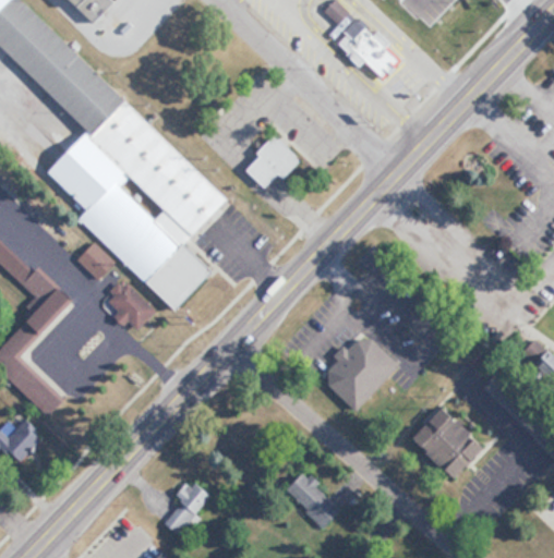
[(47,173),(85,210),(76,218),(175,312),(212,273),(183,245),(229,197),(20,0),(0,0),(0,48),(87,131),(47,173)]
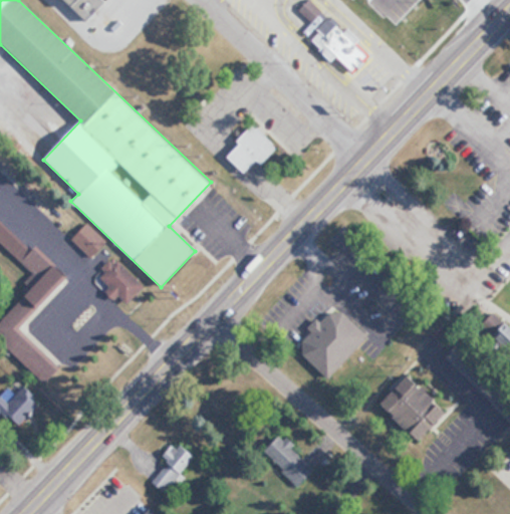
[(348,75),(367,55),(355,44),(356,43),(311,0),(304,0),(296,9),(310,23),(302,31),(348,75)]
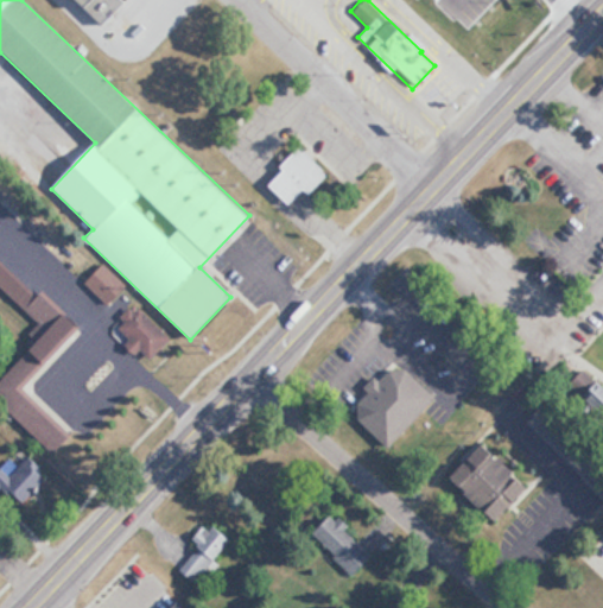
[(302,190),(308,196),(328,175),(299,147),(264,183),(287,206),(302,190)]
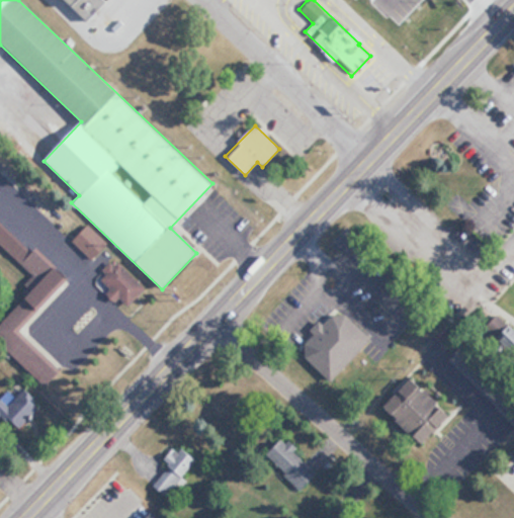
[(68,278),(35,246),(30,251),(0,221),(0,245),(34,279),(0,315),(0,337),(46,382),(58,370),(16,330),(68,278)]
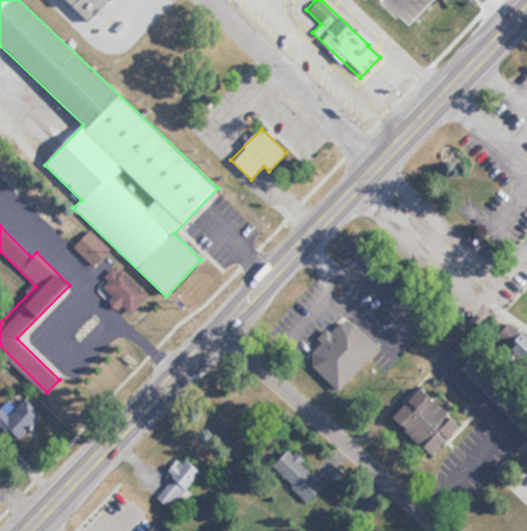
[(108,251),(87,230),(72,246),(92,267),(108,251)]
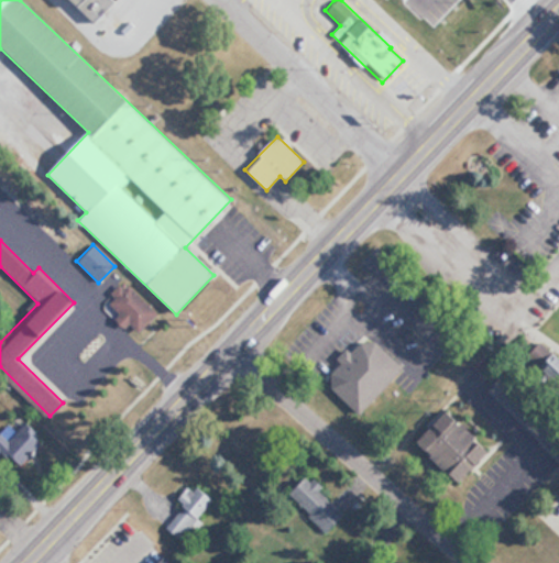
[(113,320),(123,330),(129,326),(138,333),(155,315),(122,283),(106,299),(120,315),(113,320)]
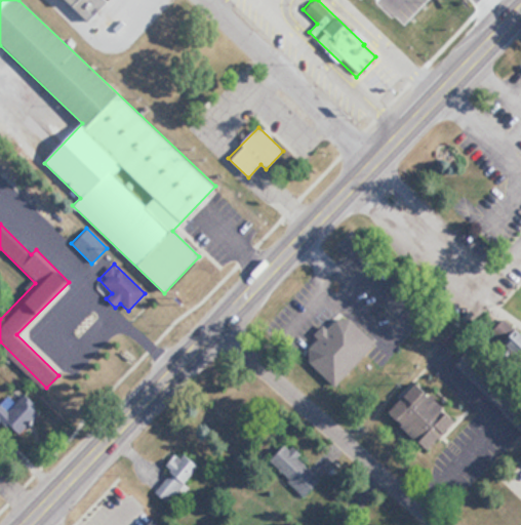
[(342,313),(327,328),(323,324),(313,334),(317,339),(303,355),(336,386),(374,342),(342,313)]
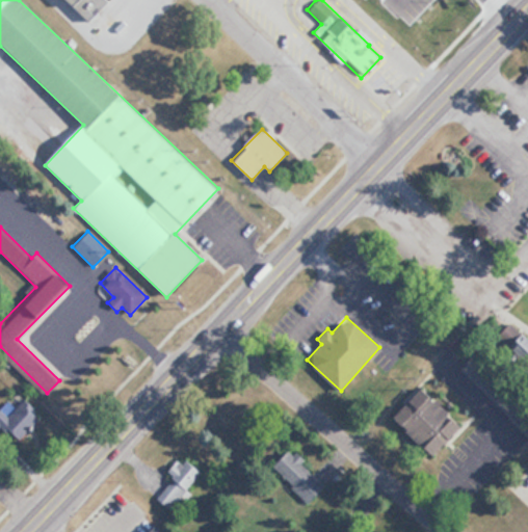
[(454,416),(423,386),(394,415),(432,454),(445,442),(437,433),(454,416)]
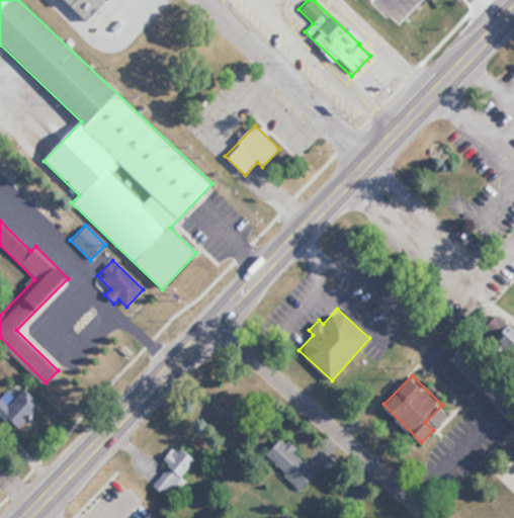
[(316,472),(279,438),(262,457),(298,491),(316,472)]
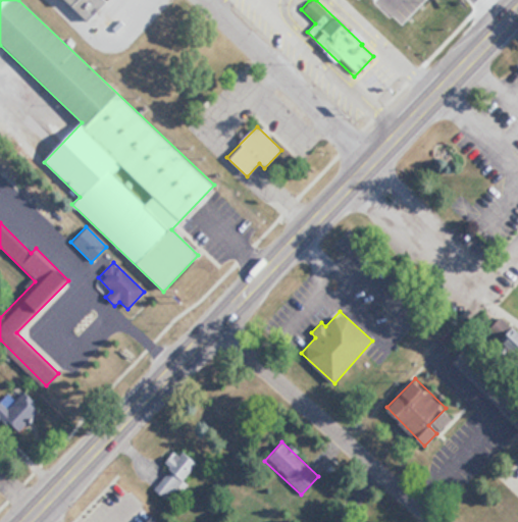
[(161,464),(166,470),(151,487),(164,500),(196,464),(177,447),(161,464)]
